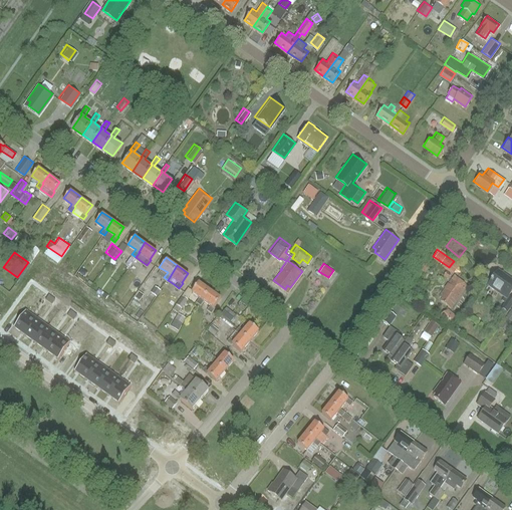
[(511,295),(508,293),(511,287),(511,277),(498,267),(487,282),(504,294),(501,298),(505,300),(501,305),(506,309),(511,300),(511,295)]
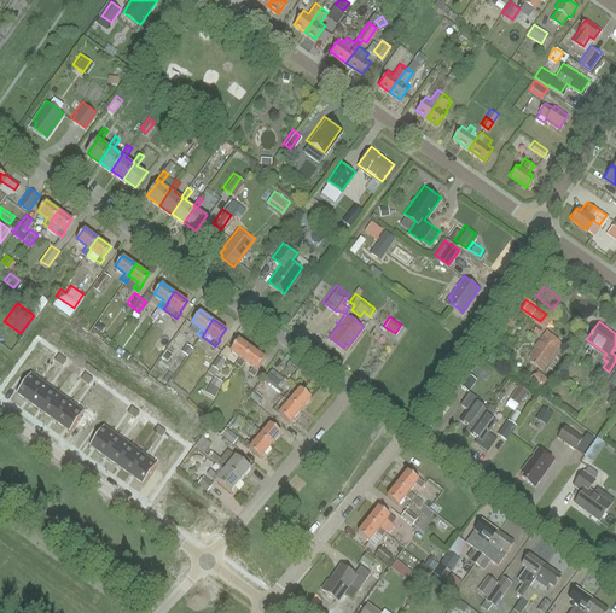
[(156,339),(163,344),(174,328),(167,323),(156,339)]
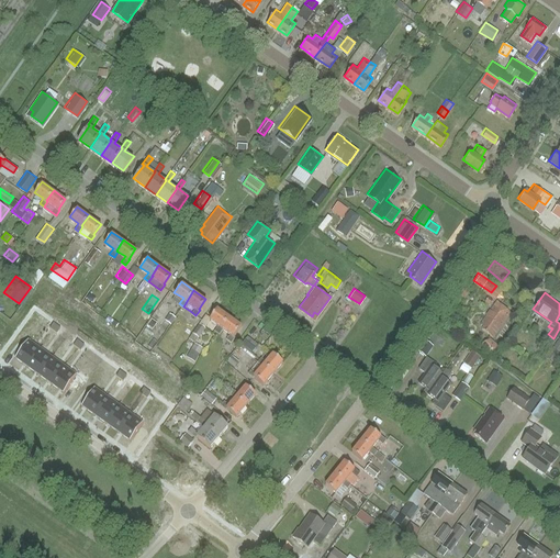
[(493,334),(508,313),(494,303),(481,321),(484,323),(482,326),(493,334)]
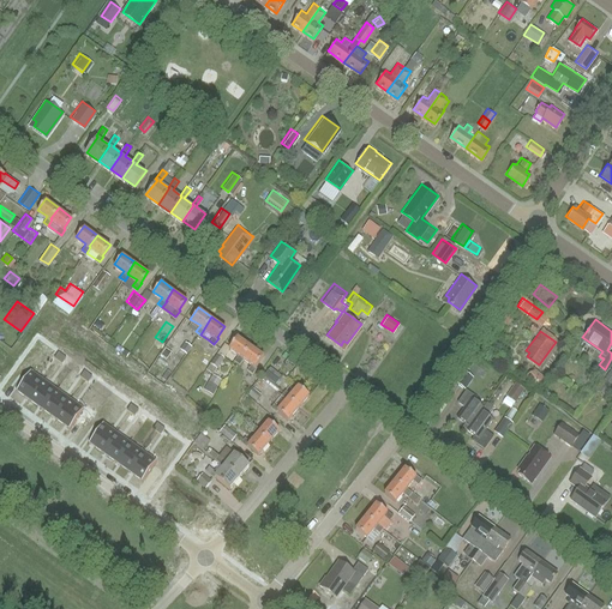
[(237,335),(229,345),(239,353),(234,359),(239,362),(244,356),(243,355),(251,344),(237,335)]
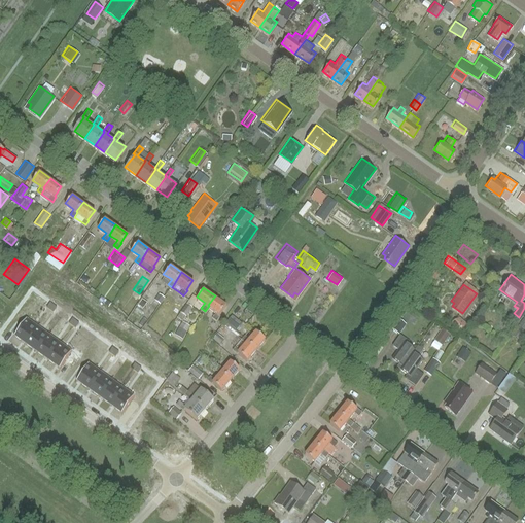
[(159,302),(163,295),(156,291),(152,298),(159,302)]
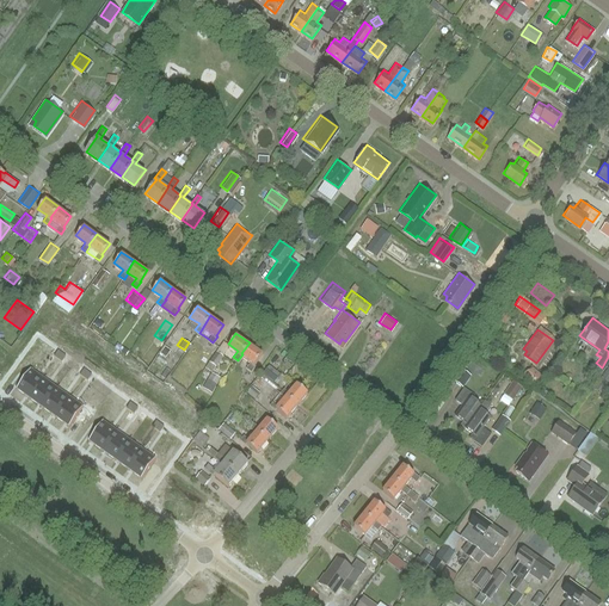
[(241,353),(243,354),(251,360),(246,366),(252,370),(256,364),(254,363),(263,352),(250,342),(241,353)]
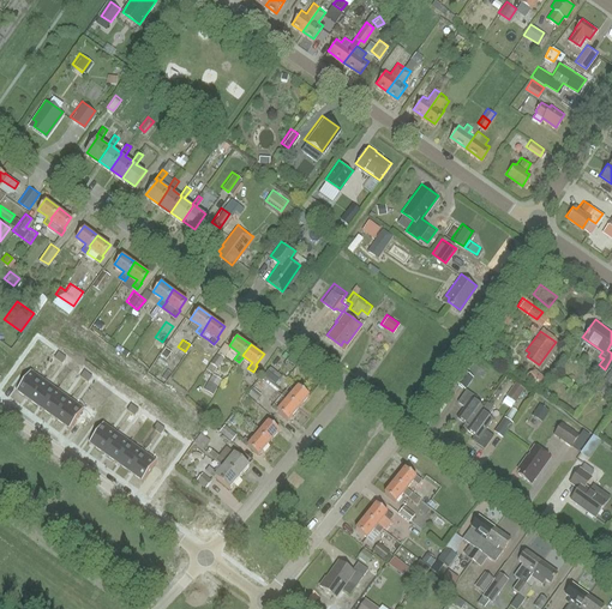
[(167,355),(172,349),(166,345),(161,351),(167,355)]
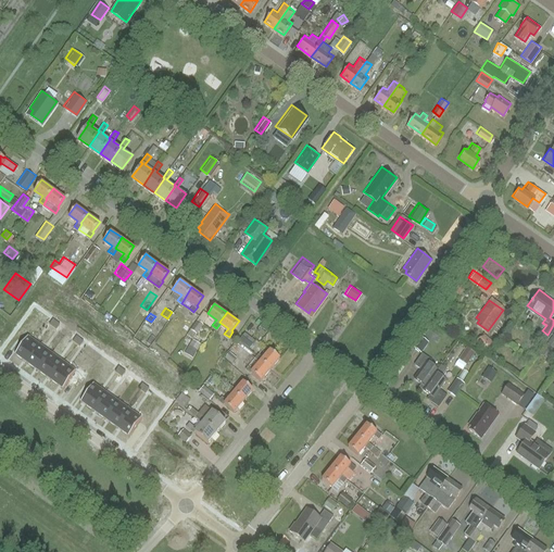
[(188,339),(190,336),(194,331),(201,323),(194,317),(185,331),(183,336),(188,339)]
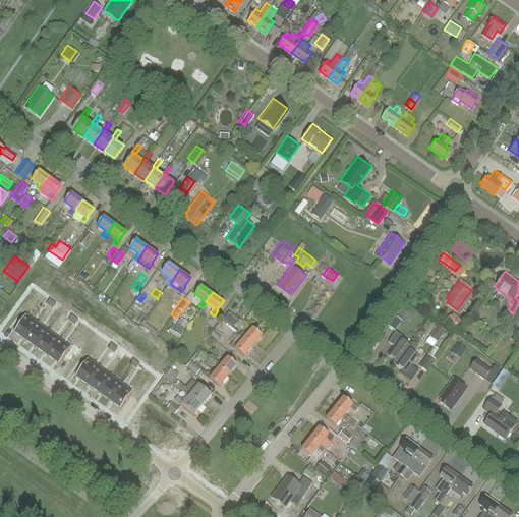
[(518,321),(518,308),(505,329),(511,333),(518,321)]
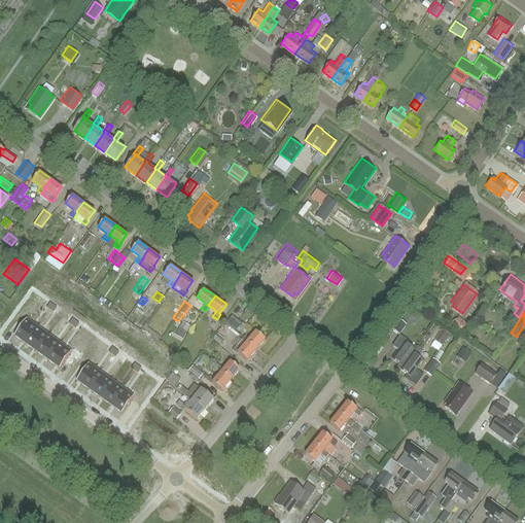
[(24,341),(36,323),(25,315),(11,333),(24,341)]
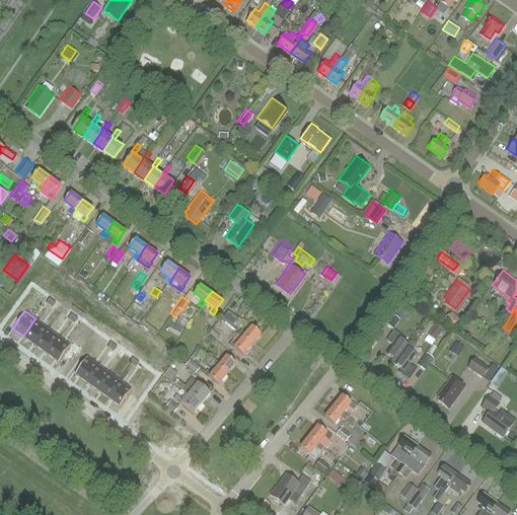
[(392,326),(399,316),(391,310),(383,320),(392,326)]
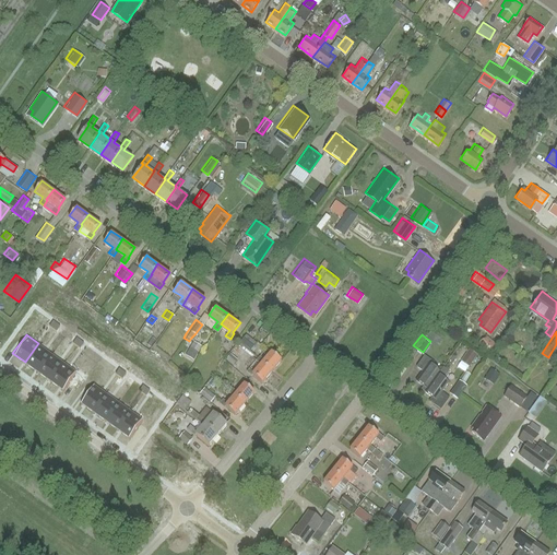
[(494,341),(486,334),(475,340),(487,349),(494,341)]
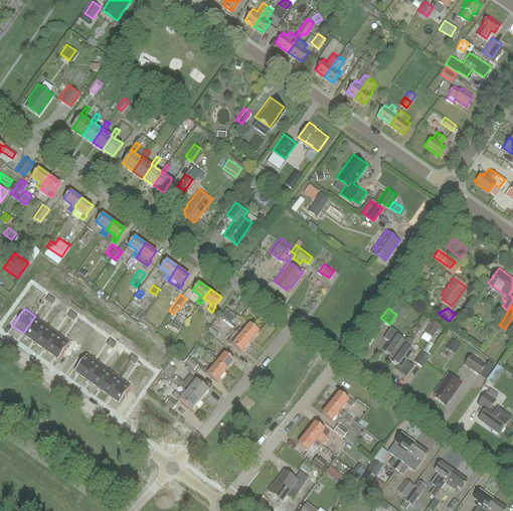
[(177,313),(174,317),(173,317),(169,324),(176,328),(181,321),(180,321),(183,317),(177,313)]
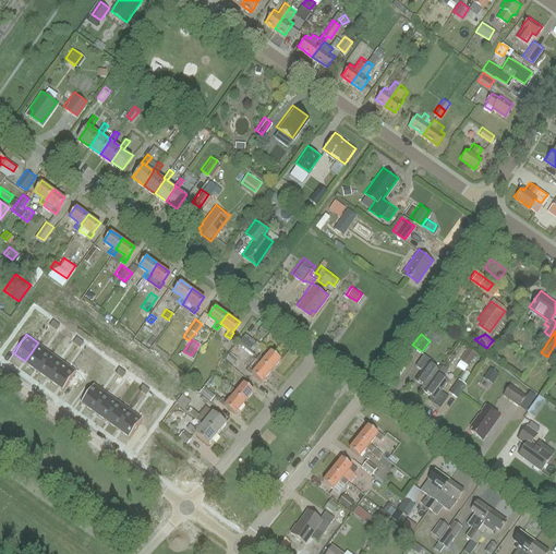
[(36,370),(50,351),(38,342),(25,361),(36,370)]
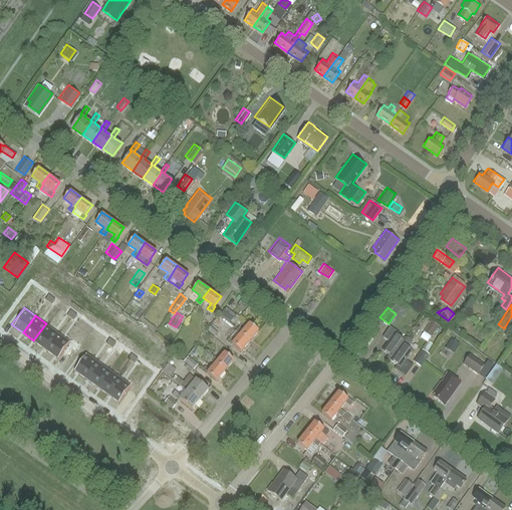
[(420,333),(428,338),(438,321),(430,316),(420,333)]
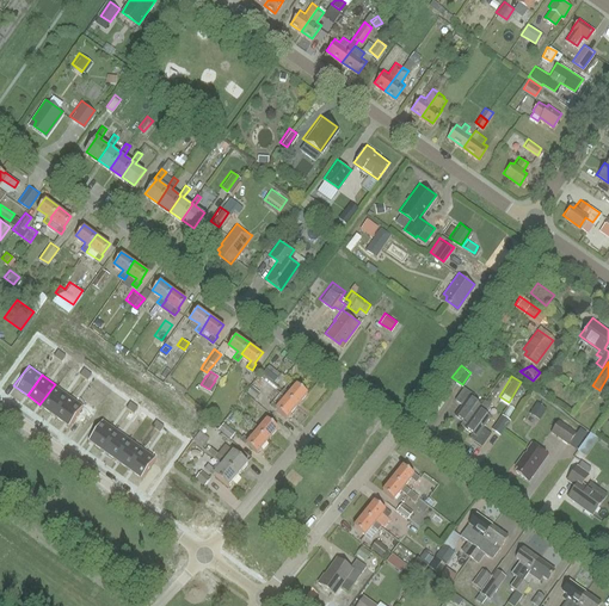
[(283,387),(280,390),(285,395),(287,395),(297,403),(307,391),(296,382),(289,391),(283,387)]
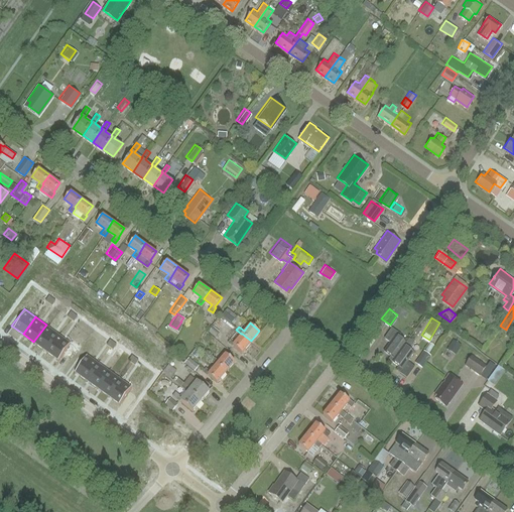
[(212,324),(207,329),(214,335),(218,329),(212,324)]
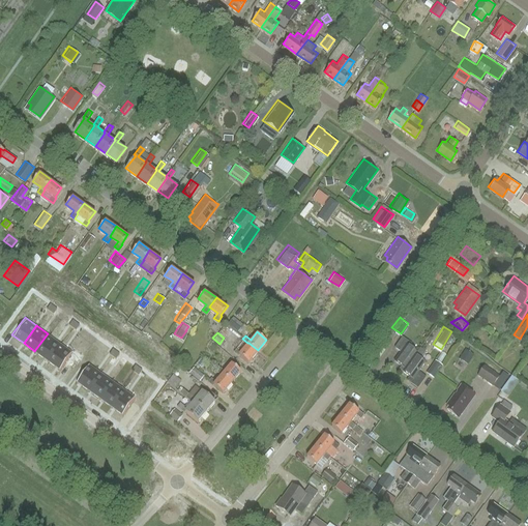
[(46,359),(59,342),(48,333),(34,351),(46,359)]
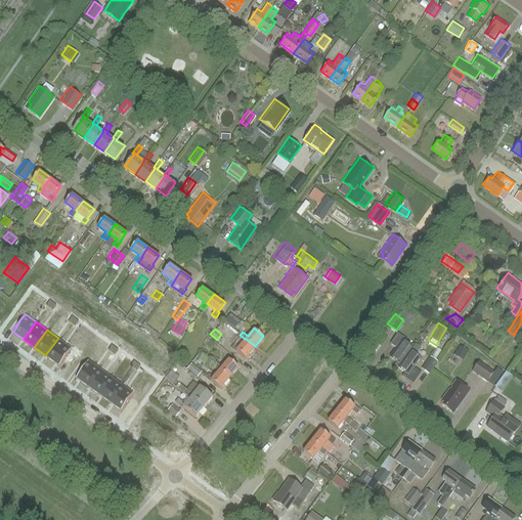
[(393,361),(397,364),(411,345),(403,340),(405,337),(396,330),(388,341),(394,345),(388,353),(395,358),(393,361)]
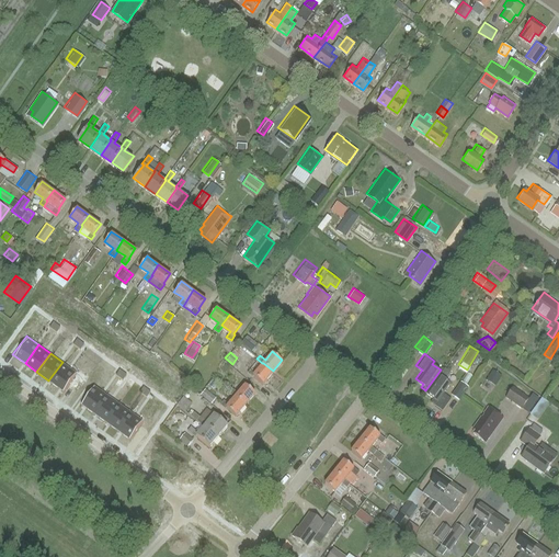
[(61,389),(75,371),(63,362),(48,381),(61,389)]
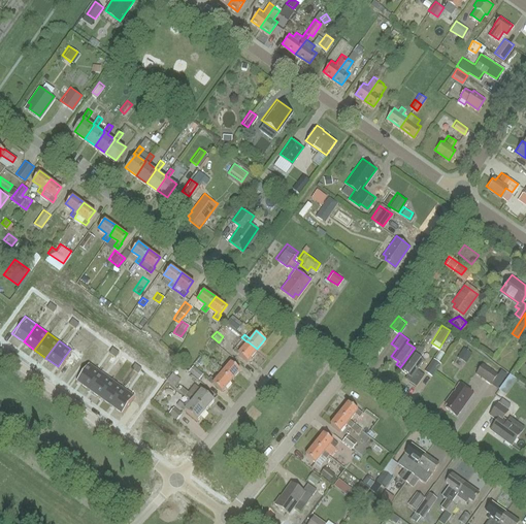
[(236,345),(232,349),(237,353),(238,352),(248,359),(257,349),(248,341),(247,341),(240,349),(236,345)]
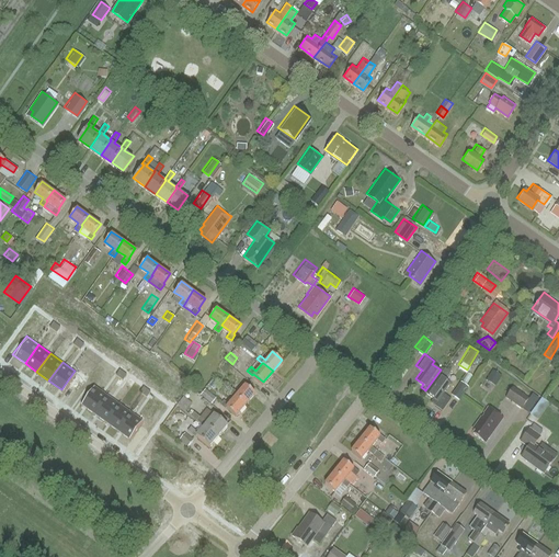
[(448,370),(444,365),(441,370),(425,390),(432,395),(429,399),(441,408),(449,396),(442,390),(448,381),(443,376),(448,370)]
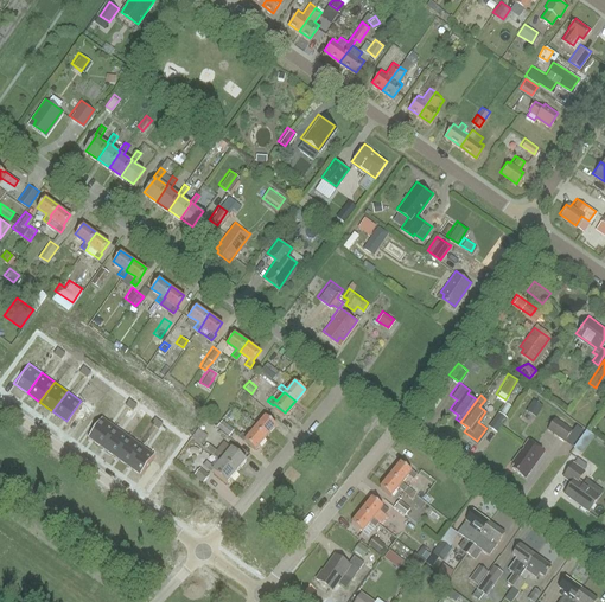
[(533,418),(541,401),(532,395),(522,414),(533,418)]
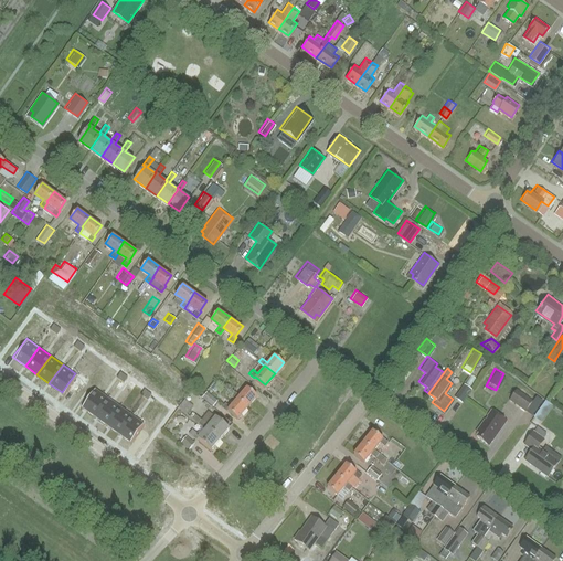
[(461,400),(471,387),(464,381),(454,394),(461,400)]
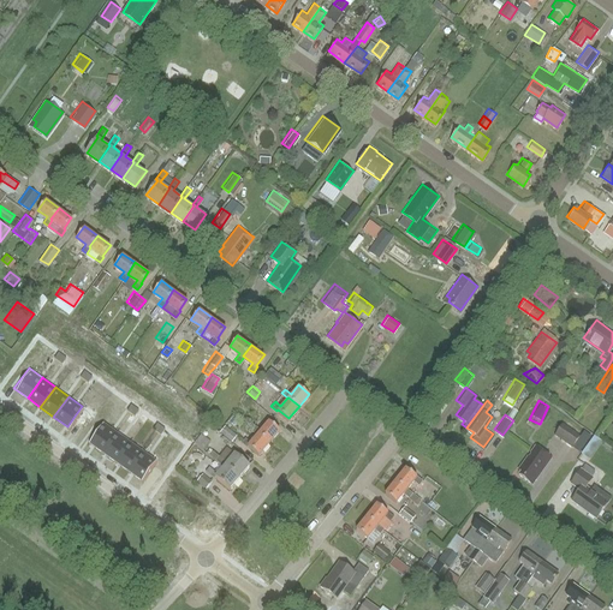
[(256,424),(251,429),(257,434),(259,432),(269,441),(280,429),(269,419),(262,429),(256,424)]
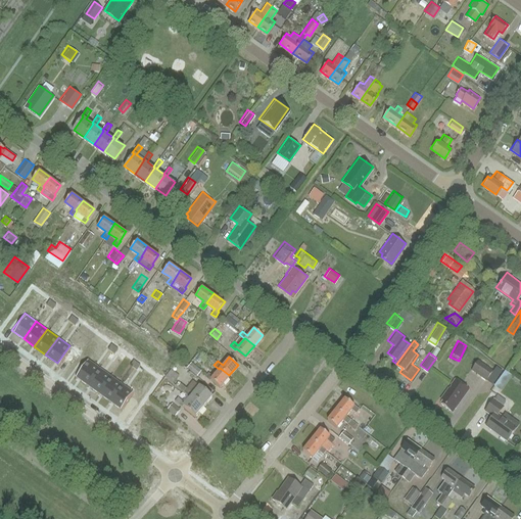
[(85,383),(97,366),(86,358),(74,375),(85,383)]
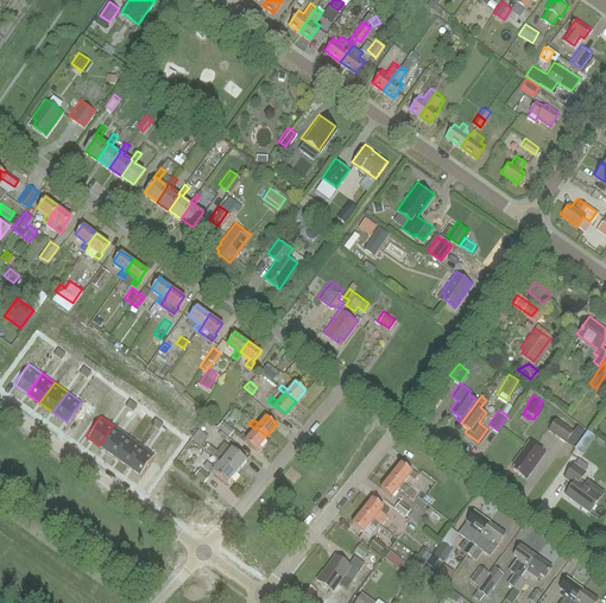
[(555,416),(548,427),(566,439),(573,429),(555,416)]
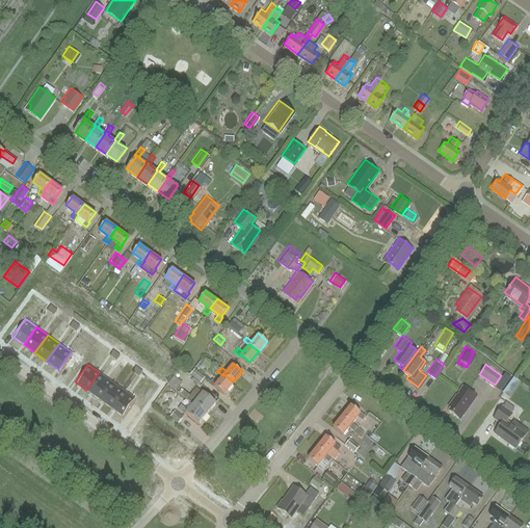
[(175,387),(187,371),(179,365),(166,380),(175,387)]
